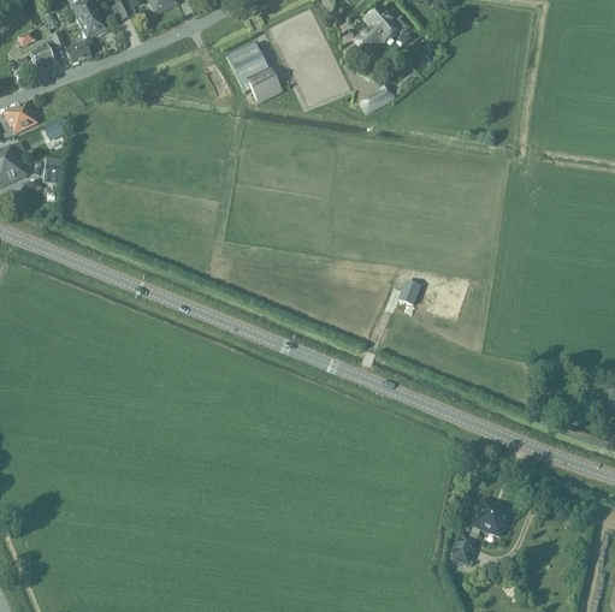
[(70,5),(78,22),(86,37),(106,28),(92,0),(78,0),(75,0),(74,1),(75,3),(70,5)]
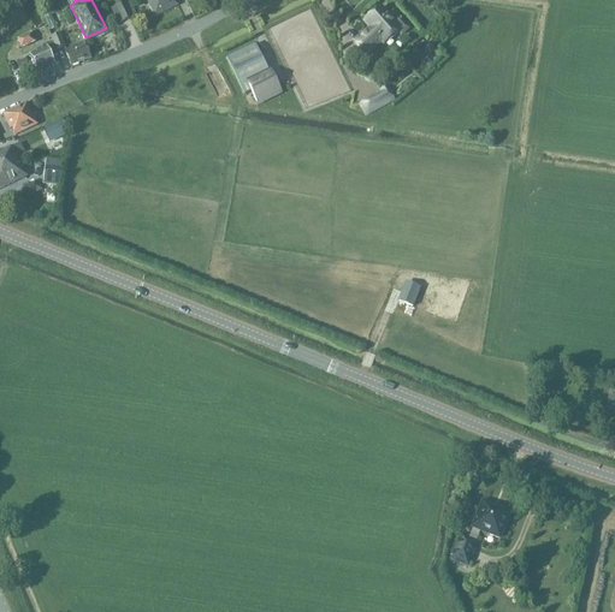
[(114,4),(122,19),(136,12),(131,0),(124,0),(114,4)]
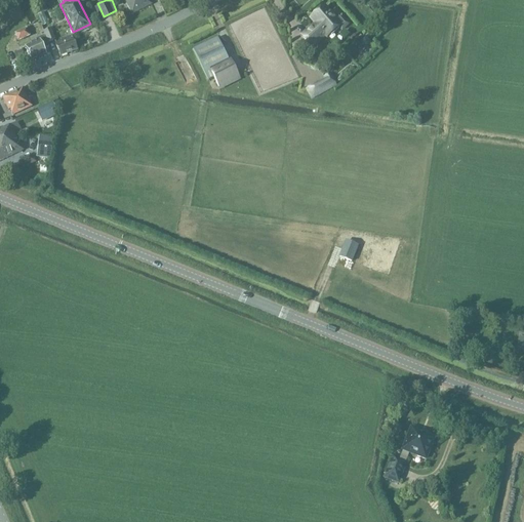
[(125,0),(131,12),(151,2),(150,0),(125,0)]
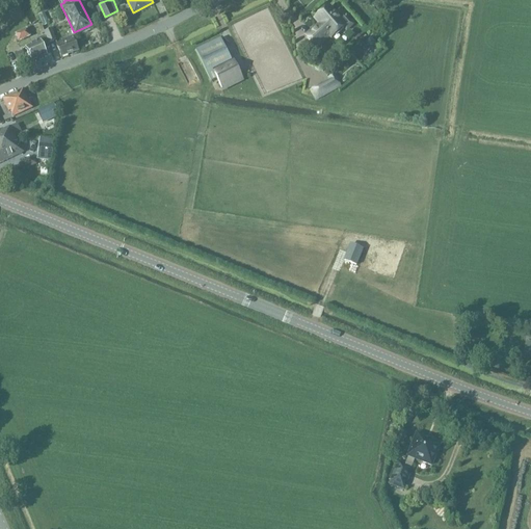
[(306,34),(315,46),(329,33),(332,35),(343,25),(346,28),(353,23),(340,7),(334,12),(328,5),(315,17),(320,22),(306,34)]
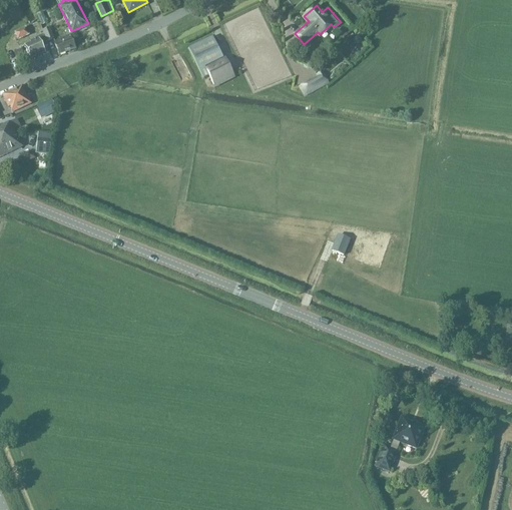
[(14,30),(17,37),(28,32),(25,25),(14,30)]
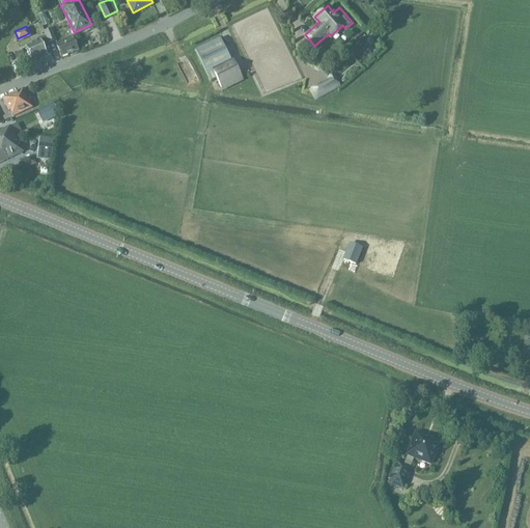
[(43,30),(47,39),(55,36),(51,26),(43,30)]
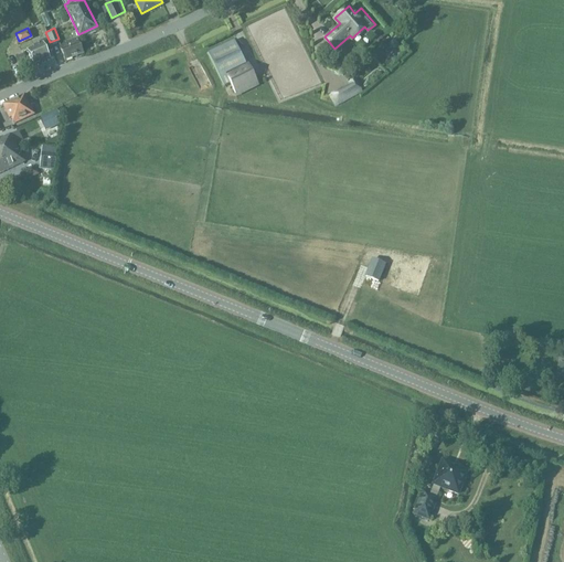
[(33,64),(34,64),(36,65),(40,64),(40,62),(50,57),(46,51),(52,49),(46,36),(36,41),(38,43),(27,49),(33,64)]
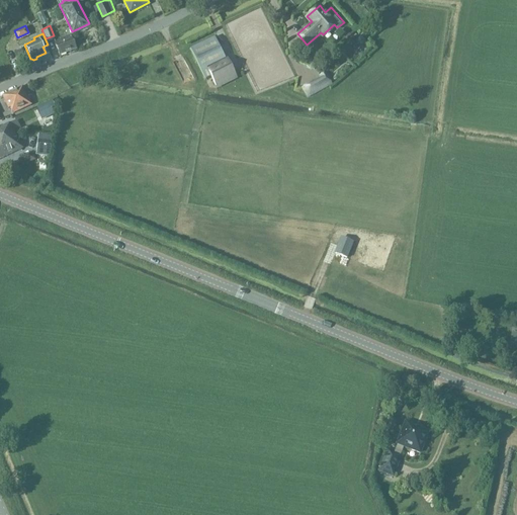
[(59,53),(75,47),(70,33),(54,39),(59,53)]
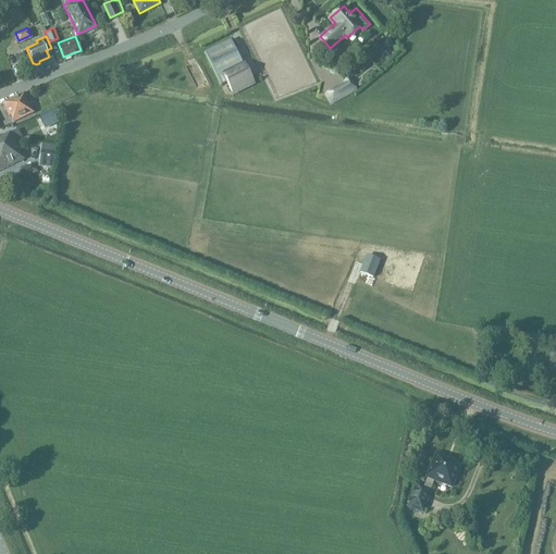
[(205,52),(220,83),(225,79),(231,90),(254,79),(245,60),(242,62),(231,39),(205,52)]
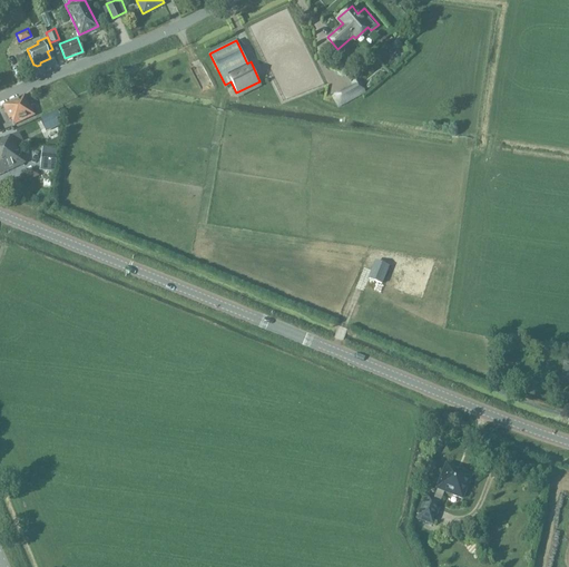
[(193,69),(199,66),(196,59),(189,62),(193,69)]
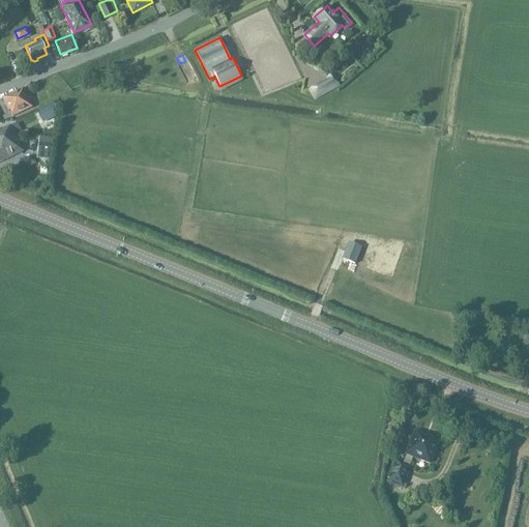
[(309,87),(314,96),(339,83),(331,71),(325,76),(325,78),(309,87)]
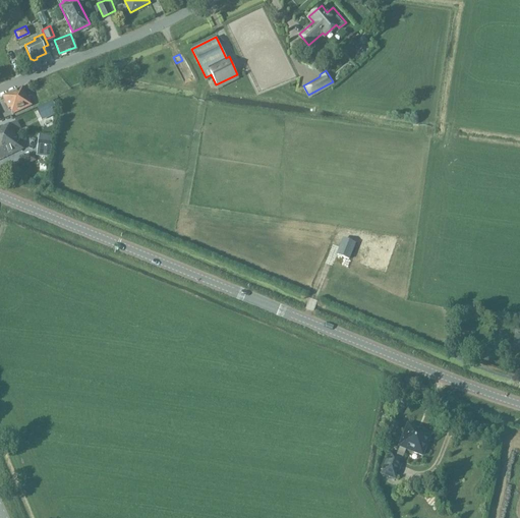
[(8,107),(10,106),(12,112),(31,104),(22,84),(2,94),(8,107)]
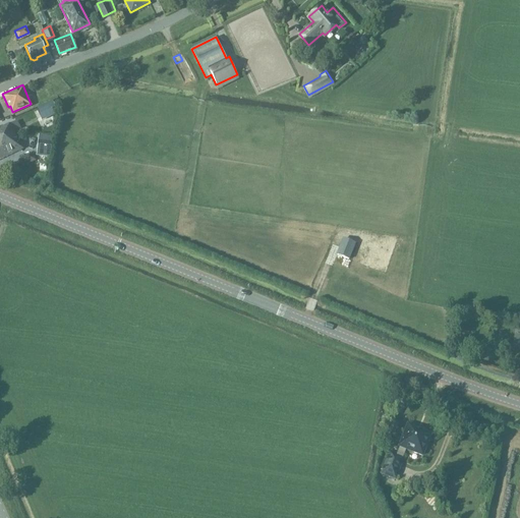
[(52,100),(36,107),(39,112),(54,106),(52,100)]
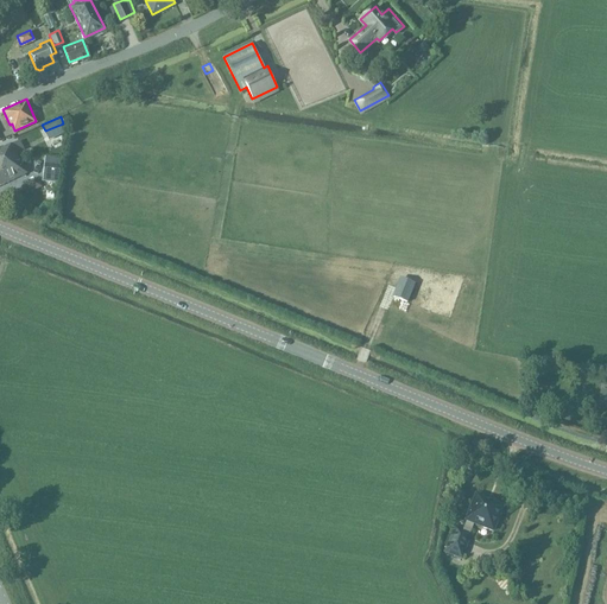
[(0,163),(18,156),(18,154),(25,151),(19,138),(12,141),(11,140),(0,145),(0,163)]
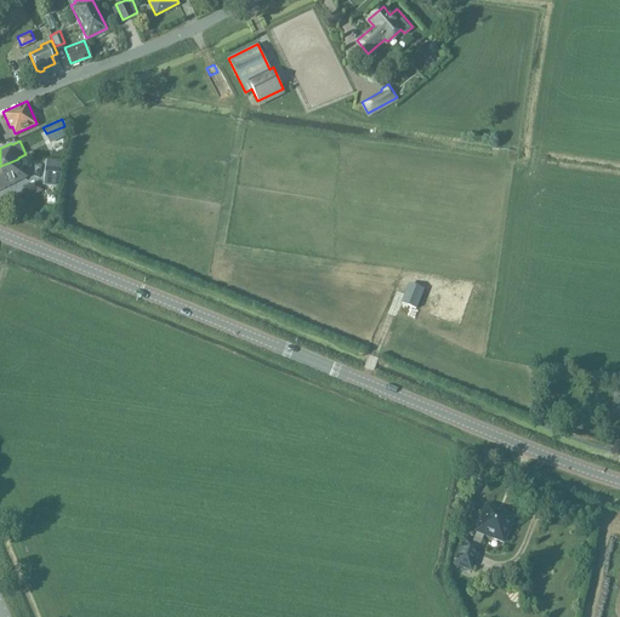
[(18,159),(0,166),(0,187),(27,175),(18,159)]
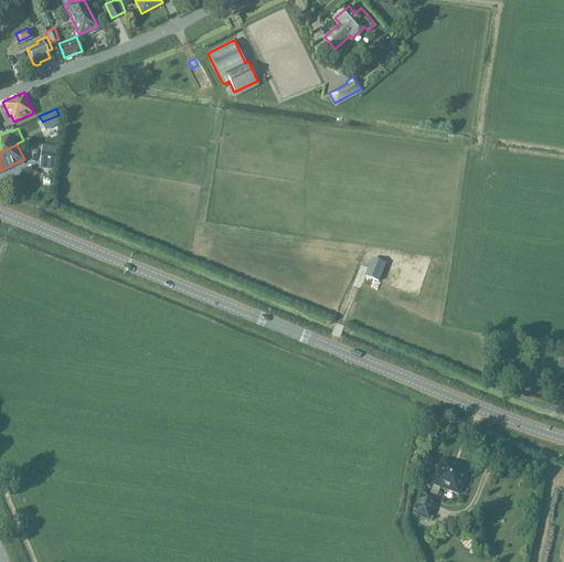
[(364,250),(364,241),(353,241),(353,250),(364,250)]
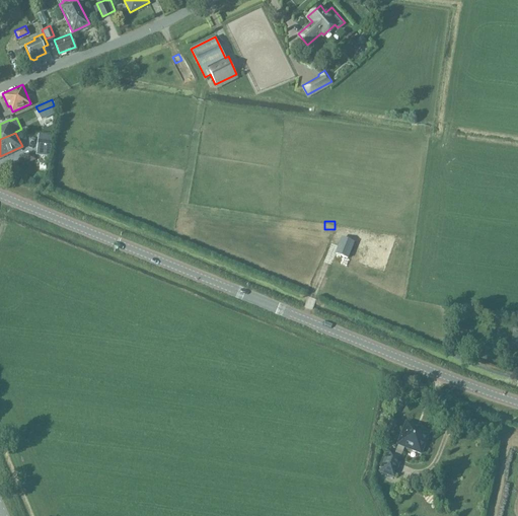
[(336,251),(347,255),(357,228),(349,225),(347,230),(349,231),(349,233),(344,231),(336,251)]
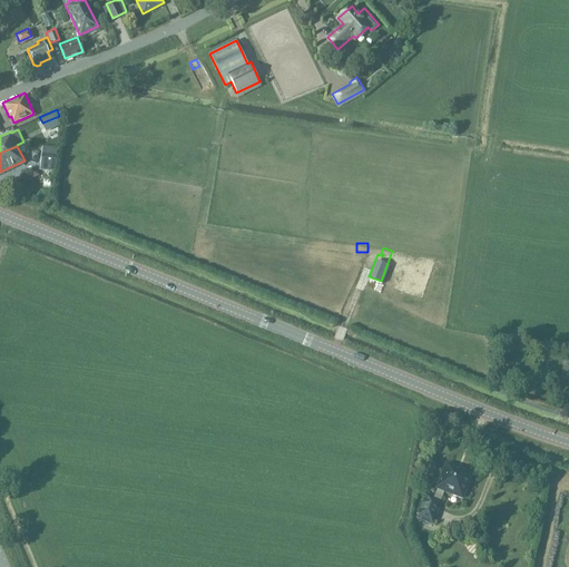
[(362,286),(376,295),(381,287),(365,280),(362,286)]
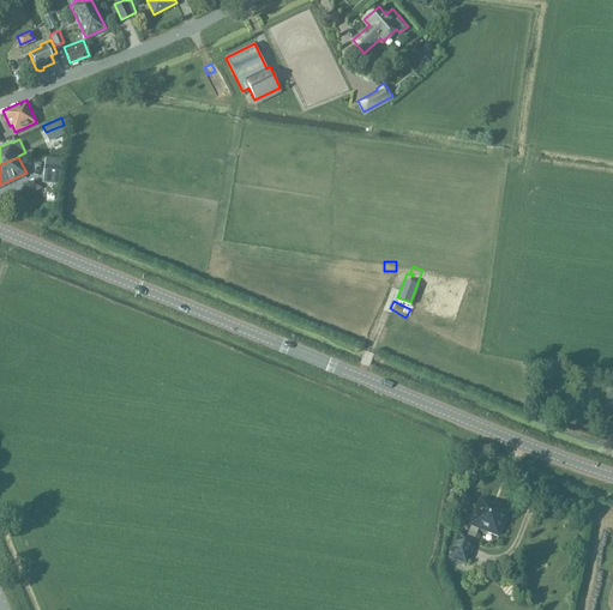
[(446,557),(466,565),(475,538),(473,537),(476,529),(497,536),(506,512),(480,501),(466,535),(457,531),(446,557)]
